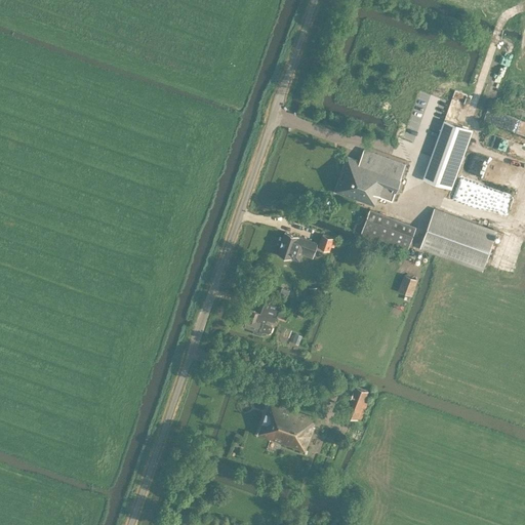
[(453,56),(451,65),(465,69),(468,61),(453,56)]
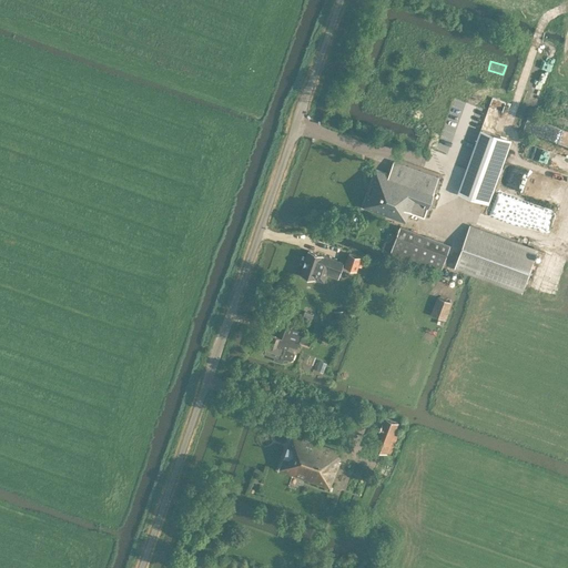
[(504,100),(507,90),(497,87),(494,95),(504,100)]
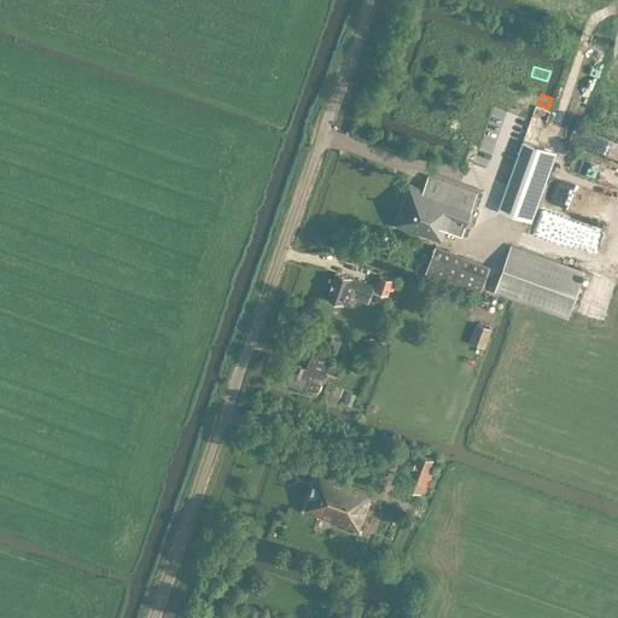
[(535,108),(532,121),(546,124),(549,110),(535,108)]
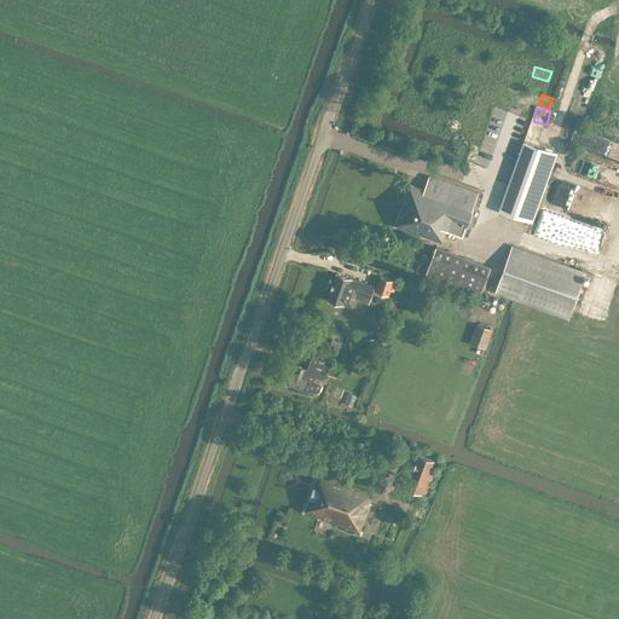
[(520,143),(521,140),(521,136),(520,133),(519,129),(518,126),(516,125),(514,122),(512,120),(509,119),(507,117),(505,117),(503,116),(499,116),(497,116),(493,117),(490,119),(487,120),(486,121),(484,123),(481,126),(480,131),(479,134),(479,138),(479,143),(480,146),(482,150),(484,152),(487,155),(489,156),(492,157),(495,158),(496,158),(499,158),(503,158),(505,158),(507,157),(512,155),(513,154),(515,152),(516,150),(519,146),(520,143)]
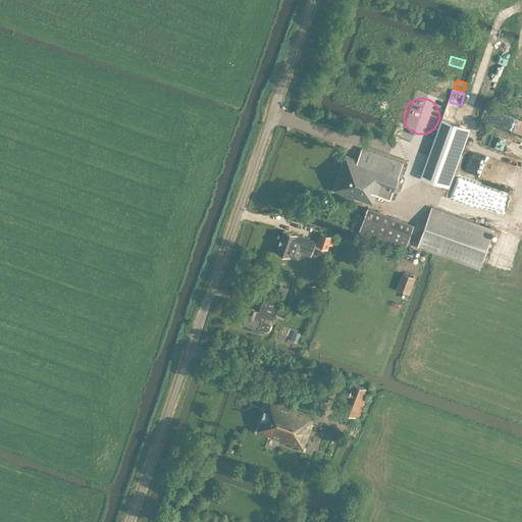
[(503,120),(511,124),(517,111),(509,107),(503,120)]
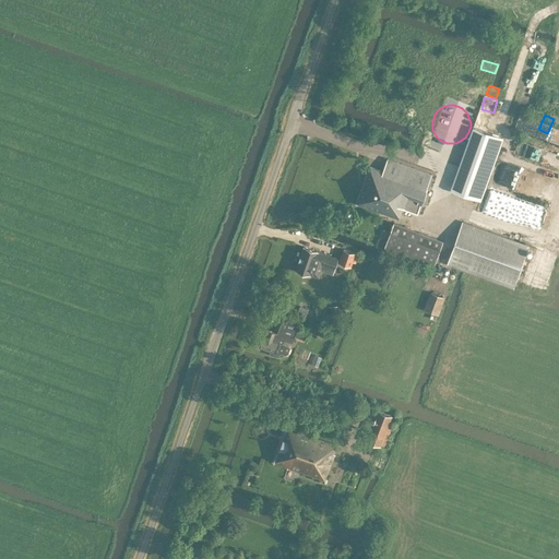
[(450,189),(479,200),(501,137),(472,126),(450,189)]
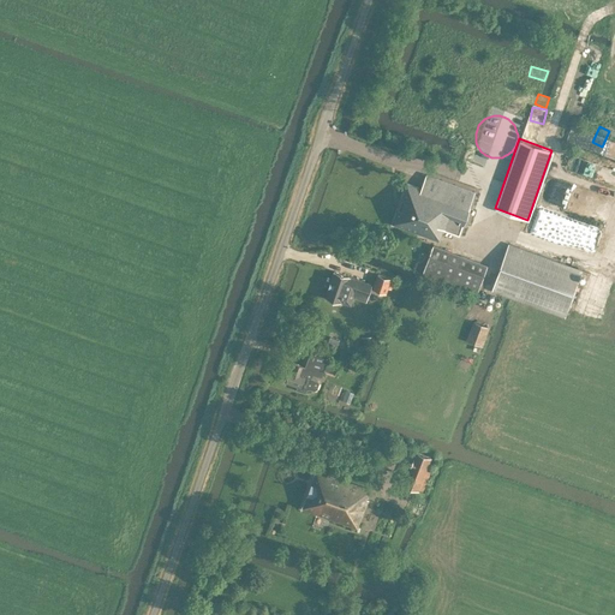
[(592,171),(598,154),(580,148),(574,163),(592,171)]
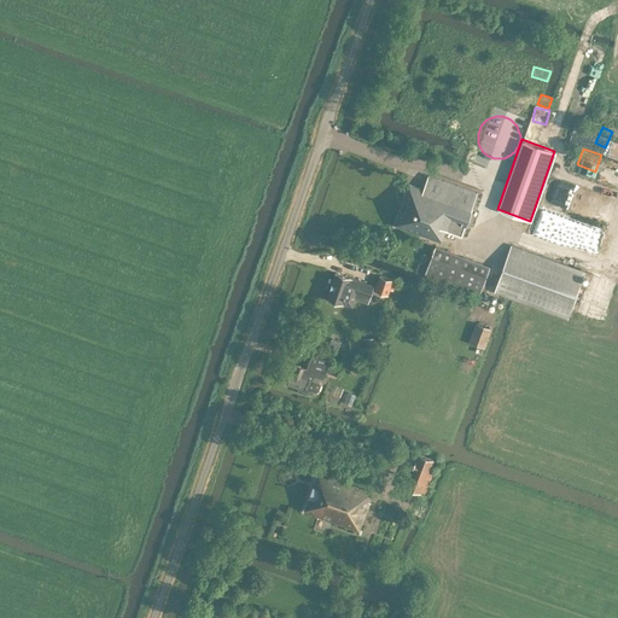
[(394,225),(441,242),(441,240),(442,240),(445,229),(461,235),(476,192),(427,175),(423,188),(408,184),(394,225)]
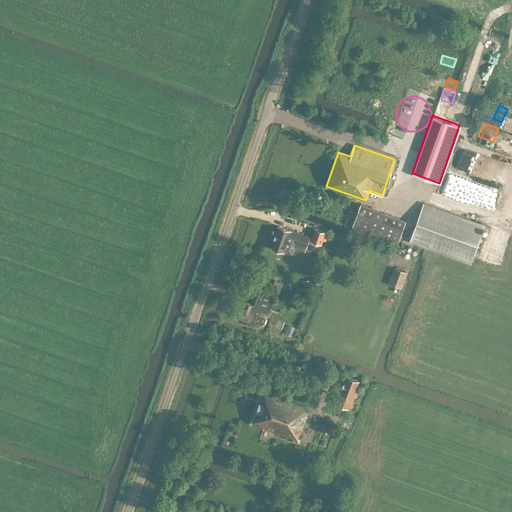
[(409,241),(470,263),(484,224),(423,202),(409,241)]
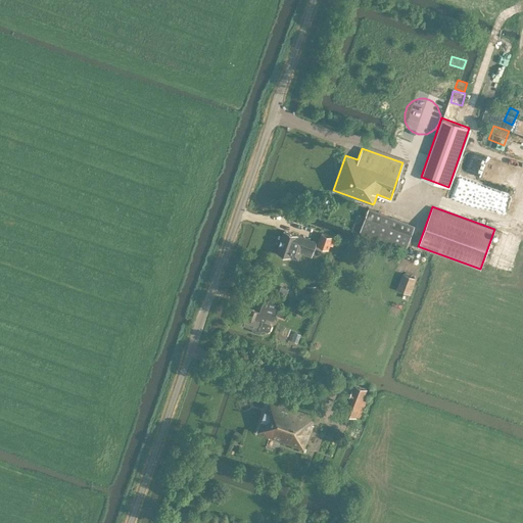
[(368,208),(360,231),(406,248),(414,225),(368,208)]
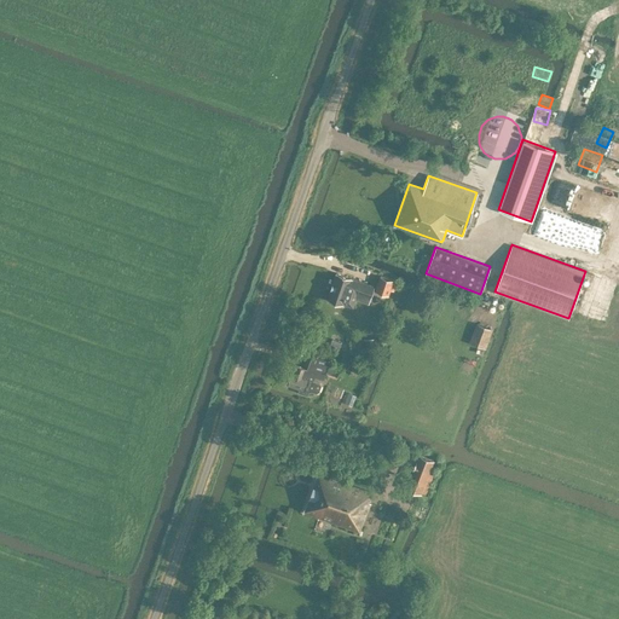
[(369,304),(374,285),(335,272),(327,298),(343,304),(353,306),(356,299),(369,304)]
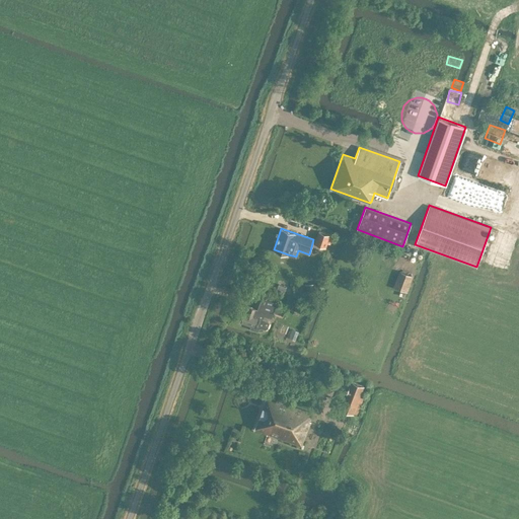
[(314,243),(325,247),(327,243),(329,244),(332,236),(329,235),(329,234),(318,231),(314,243)]
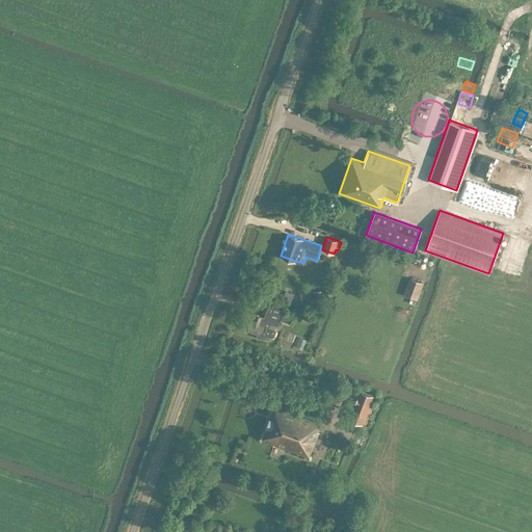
[(403,292),(418,297),(424,282),(408,275),(403,292)]
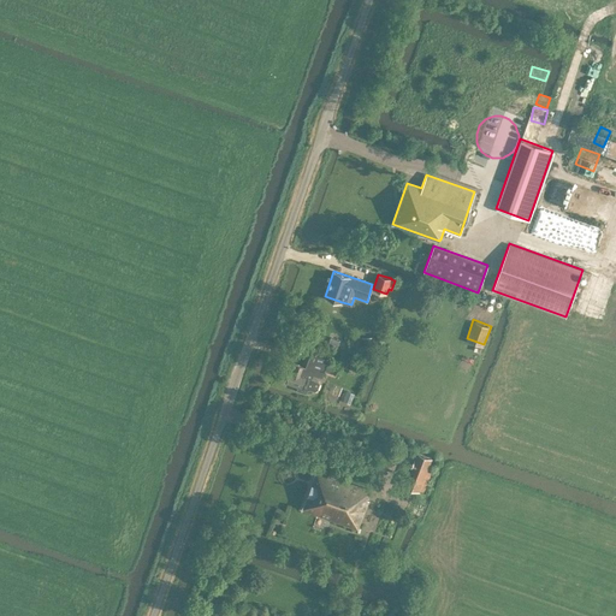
[(296,390),(306,394),(307,388),(314,390),(318,389),(319,383),(318,380),(311,378),(312,378),(313,374),(323,378),(329,360),(307,351),(302,365),(295,362),(292,371),(290,369),(286,381),(297,386),(296,390)]
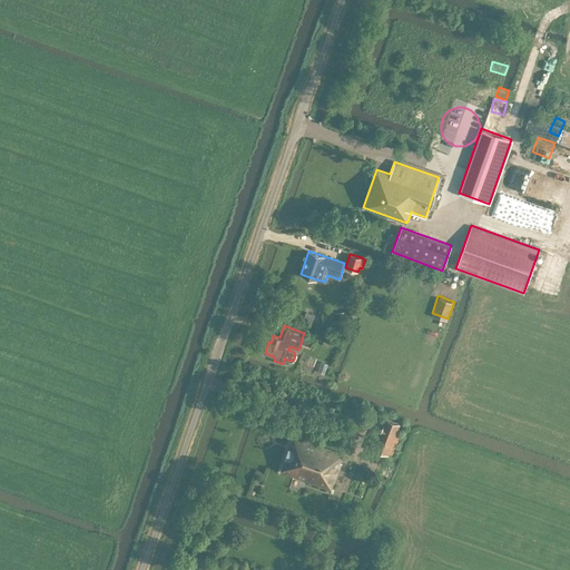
[(317,371),(324,373),(327,364),(321,362),(317,371)]
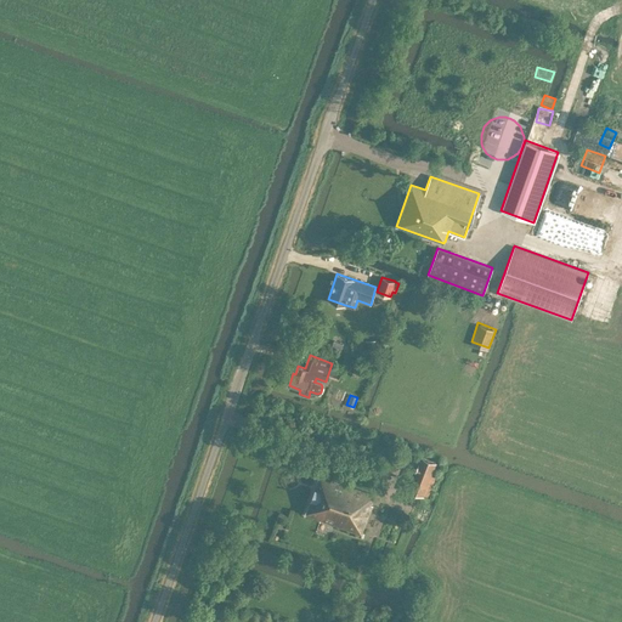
[(301,453),(301,444),(290,444),(292,453),(301,453)]
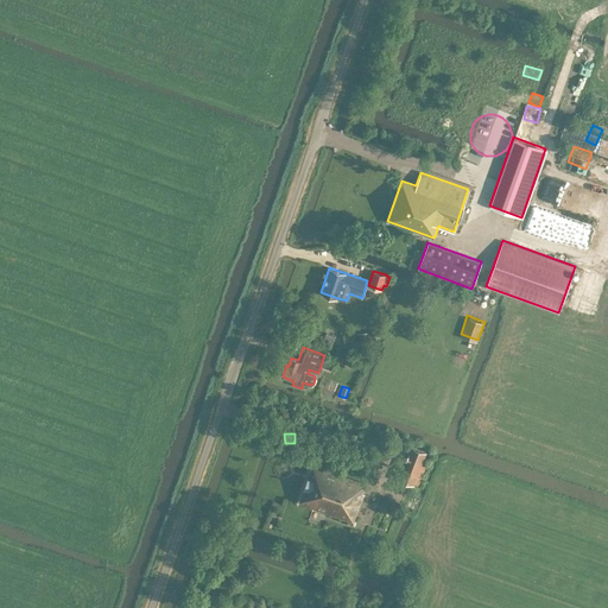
[(399,479),(413,485),(426,453),(411,447),(399,479)]
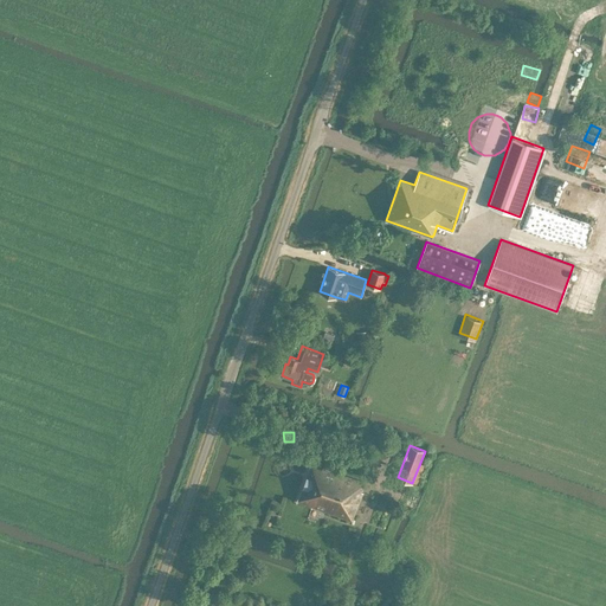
[(296,500),(353,520),(363,491),(362,491),(365,482),(310,463),(296,500)]
